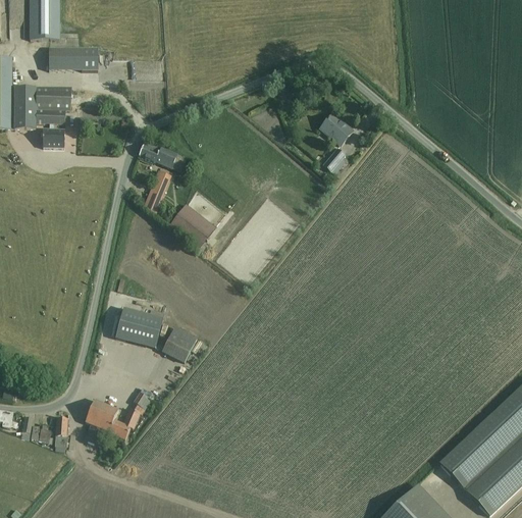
[(29,0),(30,39),(60,39),(59,0),(29,0)]
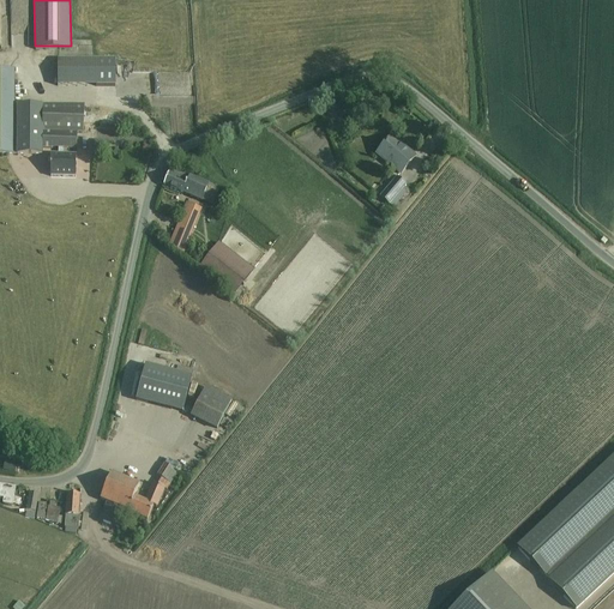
[(103,56),(58,56),(58,83),(103,83),(115,83),(115,56),(103,56)]
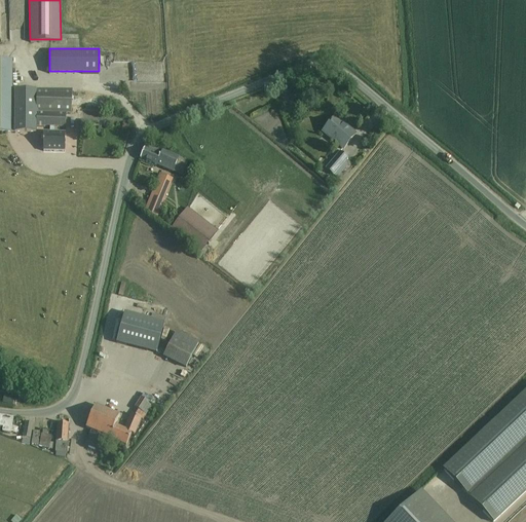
[(72,86),(62,86),(14,86),(14,115),(11,115),(12,56),(0,56),(0,128),(36,128),(36,123),(44,124),(44,123),(50,123),(49,129),(43,129),(43,148),(65,149),(66,131),(54,129),(54,123),(66,124),(66,116),(67,116),(67,115),(66,115),(66,111),(71,111),(71,106),(102,107),(103,94),(72,92),(72,86)]
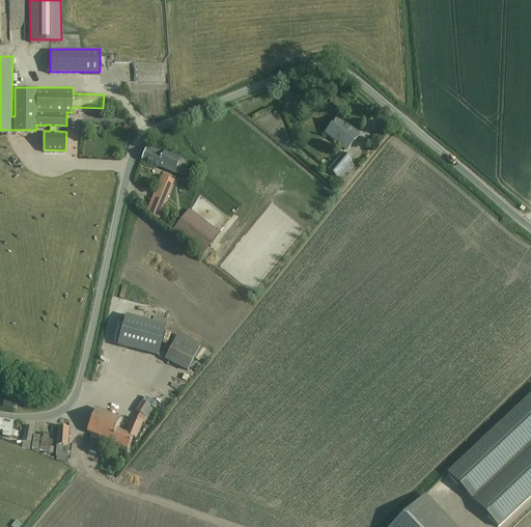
[(346,123),(347,122),(338,115),(326,130),(346,147),(359,133),(351,126),(350,127),(346,123)]
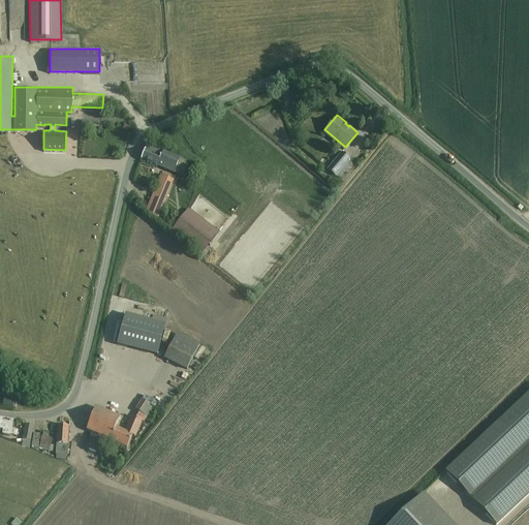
[(93,119),(82,118),(81,128),(93,128),(93,119)]
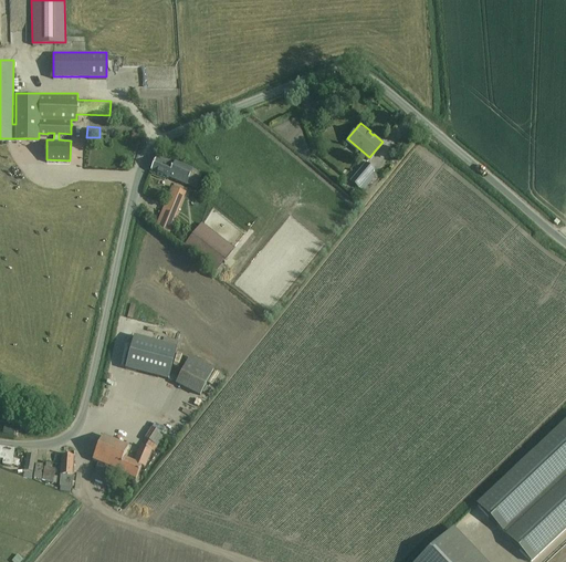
[(182,163),(182,162),(182,160),(181,163),(158,153),(156,157),(155,156),(150,167),(160,172),(196,186),(202,170),(182,163)]
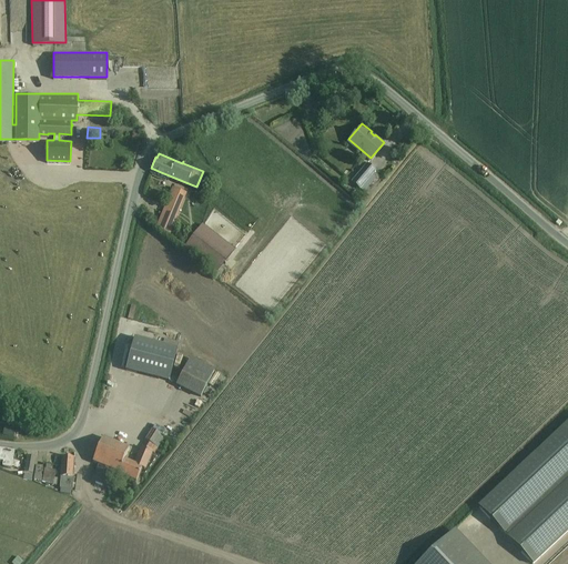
[(367,161),(352,180),(359,187),(375,168),(367,161)]
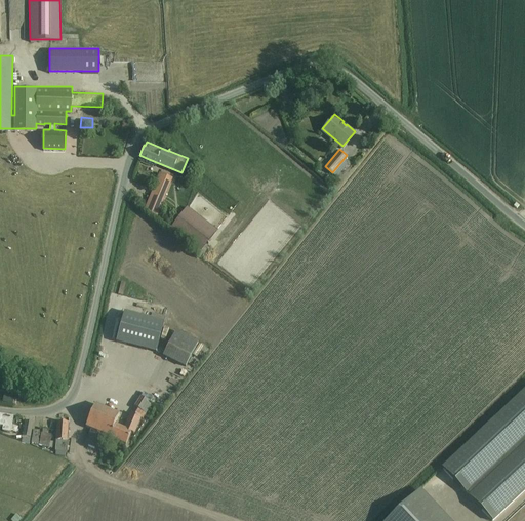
[(345,162),(338,168),(342,174),(350,168),(345,162)]
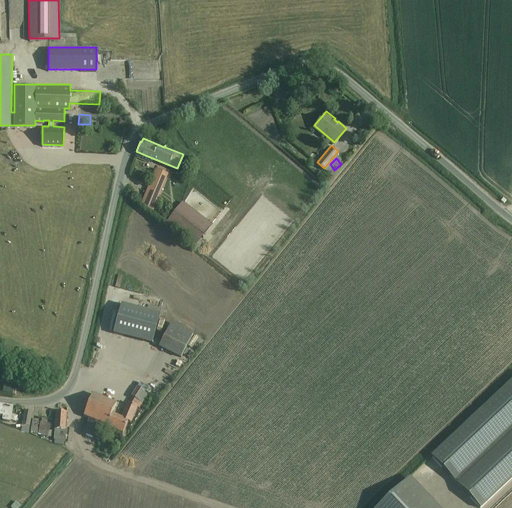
[(165,170),(156,166),(141,203),(150,207),(156,192),(159,193),(162,186),(160,185),(165,170)]
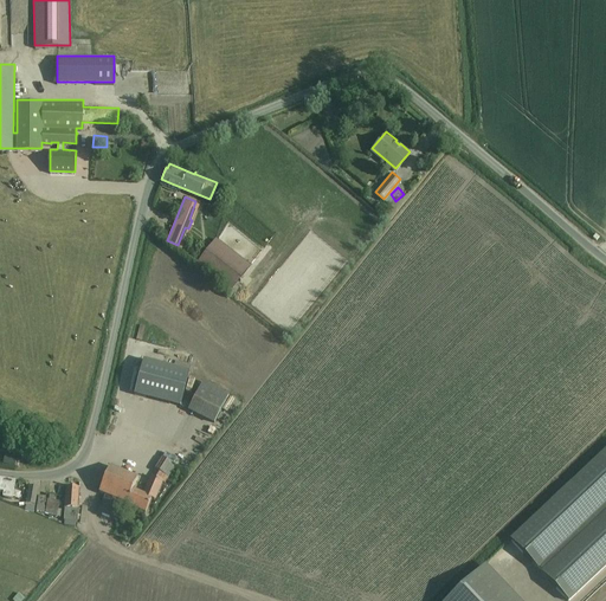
[(250,264),(225,244),(216,237),(197,260),(206,267),(231,288),(250,264)]
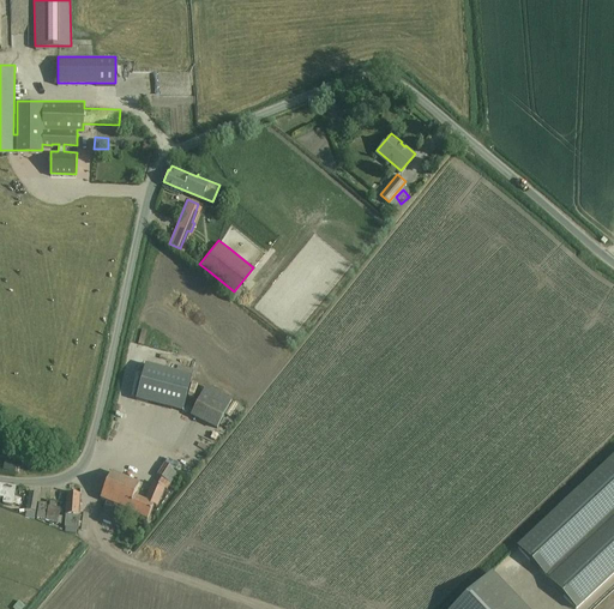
[(145,361),(137,396),(182,409),(192,374),(145,361)]
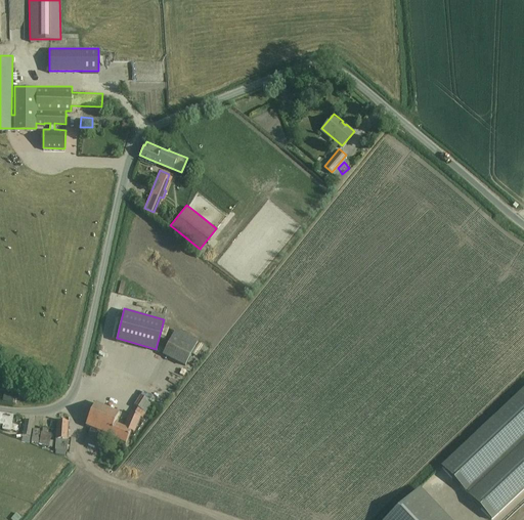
[(184,363),(198,339),(175,327),(163,351),(184,363)]
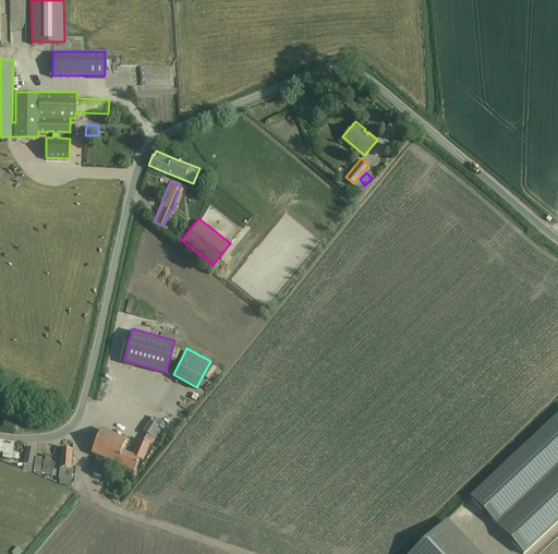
[(557,517),(557,410),(470,495),(523,551),(557,517)]
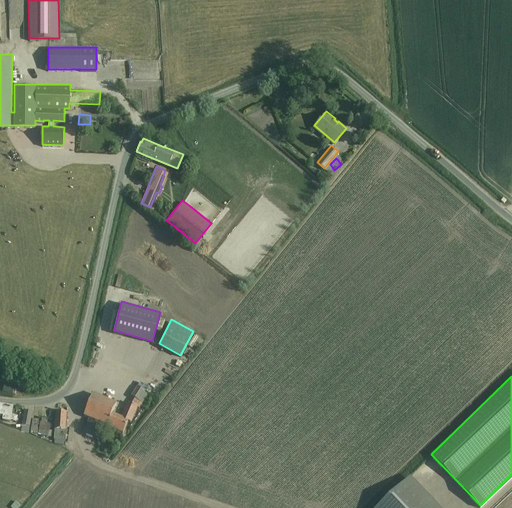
[(7,381),(4,389),(12,391),(14,383),(7,381)]
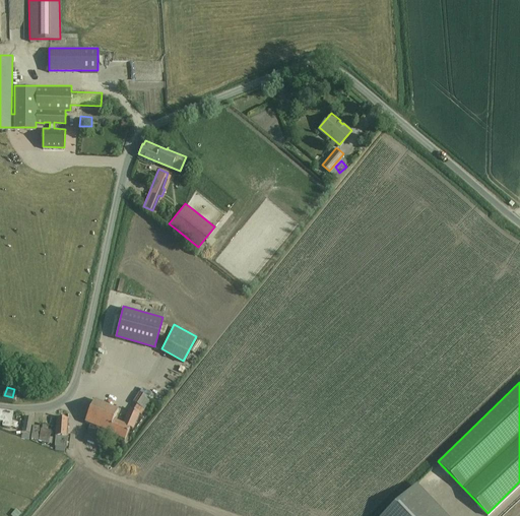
[(150,397),(143,393),(140,390),(133,400),(135,401),(132,407),(130,406),(123,422),(114,417),(118,407),(94,397),(85,420),(90,423),(84,437),(93,441),(96,443),(103,428),(109,430),(109,431),(125,437),(130,426),(132,427),(139,411),(141,412),(150,397)]
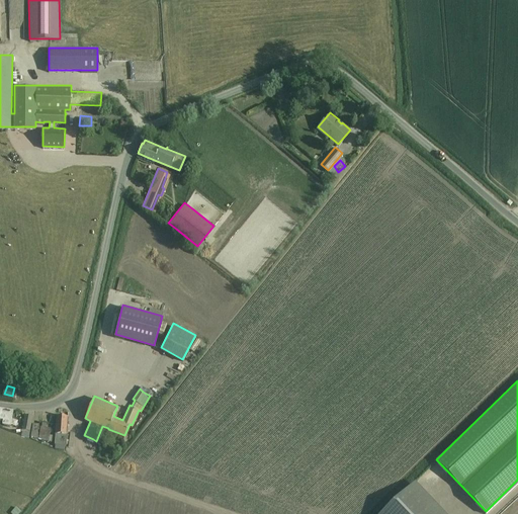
[(11,418),(13,408),(0,406),(0,417),(3,418),(2,422),(10,423),(11,418)]
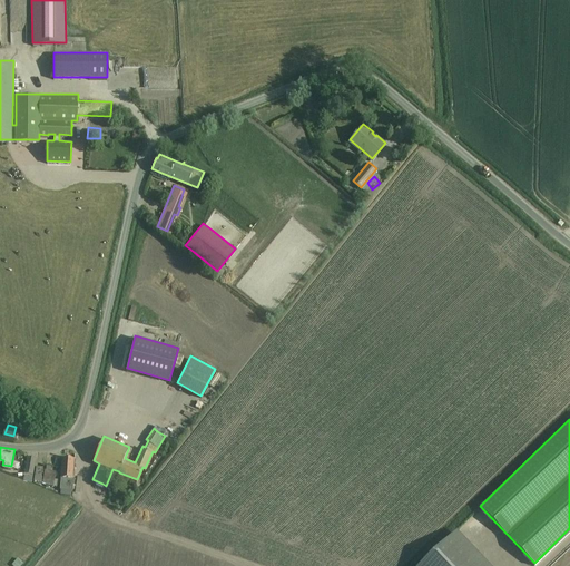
[(27,455),(27,458),(23,476),(31,479),(36,456),(27,455)]
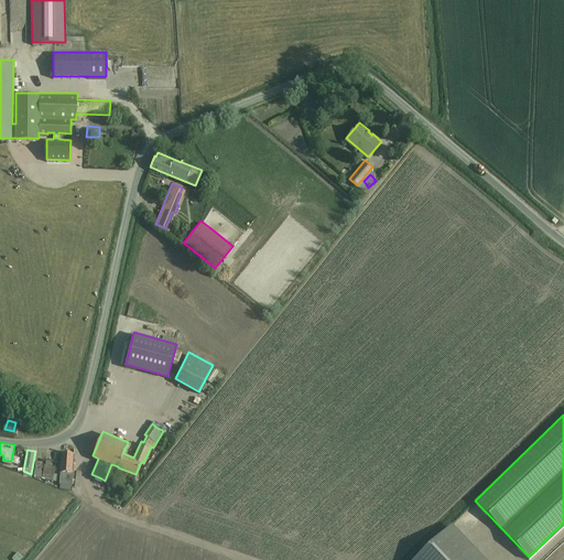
[(62,451),(60,482),(71,483),(73,451),(62,451)]
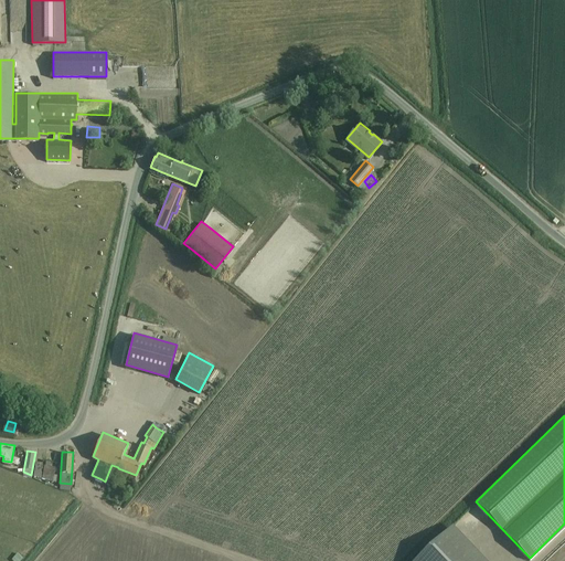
[(43,469),(42,477),(46,478),(53,479),(54,474),(55,464),(44,463),(43,469)]
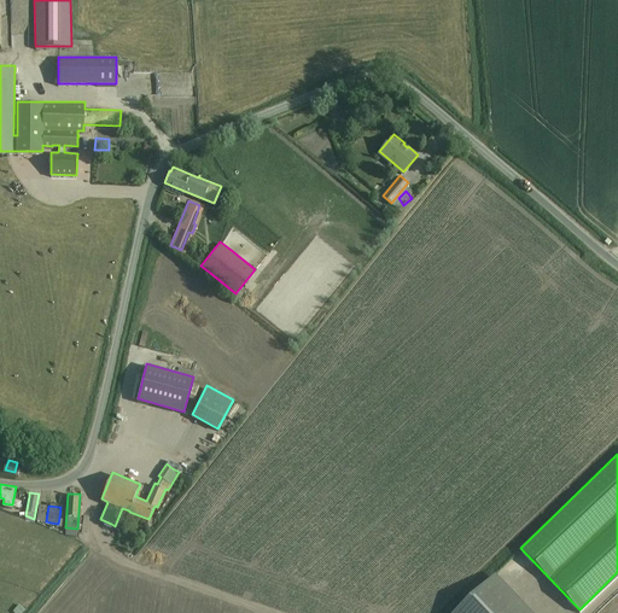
[(532,612),(495,572),(452,612),(532,612)]
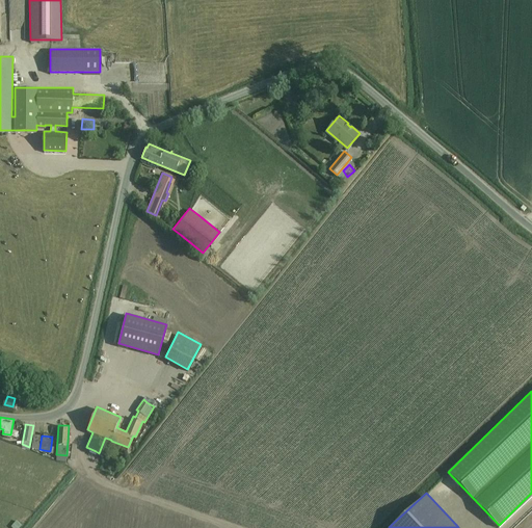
[(22,527),(26,520),(20,517),(17,526),(22,527)]
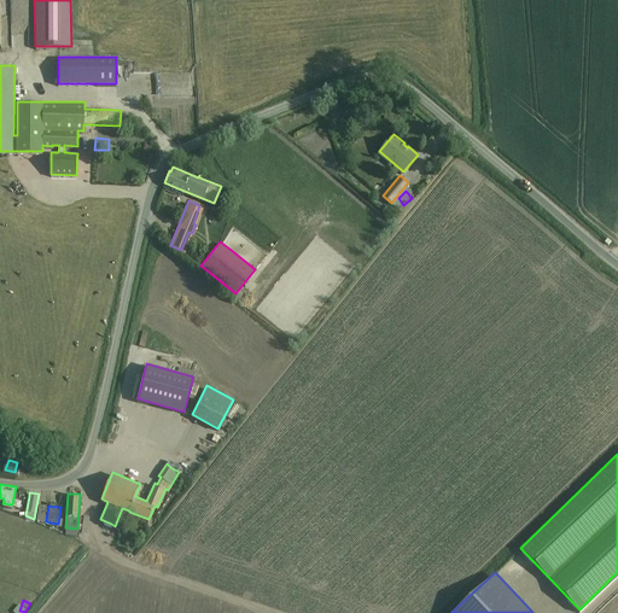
All buildings are outlined.
